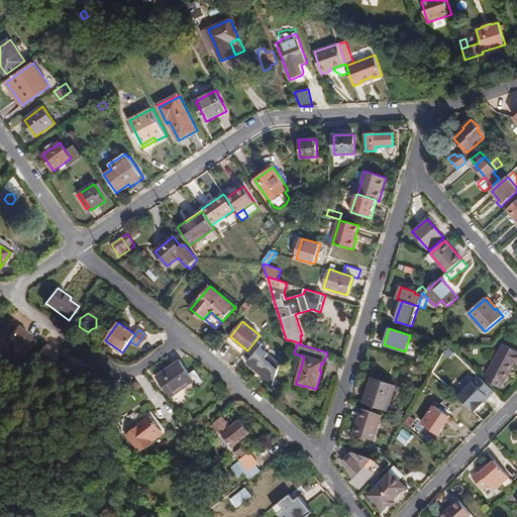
[(516,364),(516,350),(504,343),(487,374),(488,375),(503,383),(504,383),(515,364),(516,364)]
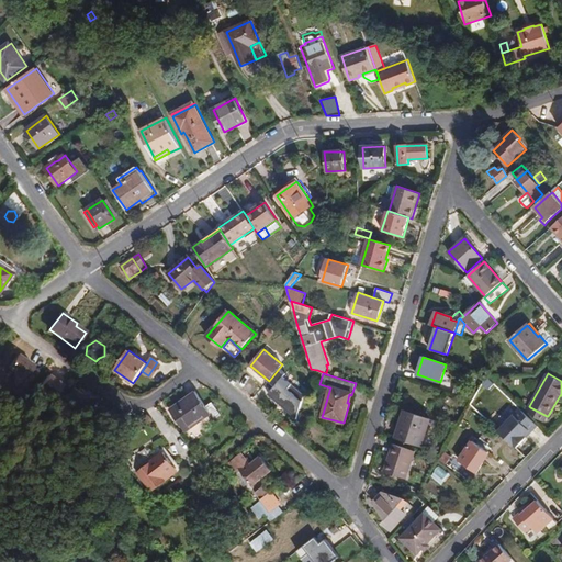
[(295,414),(310,394),(283,375),(269,395),(295,414)]
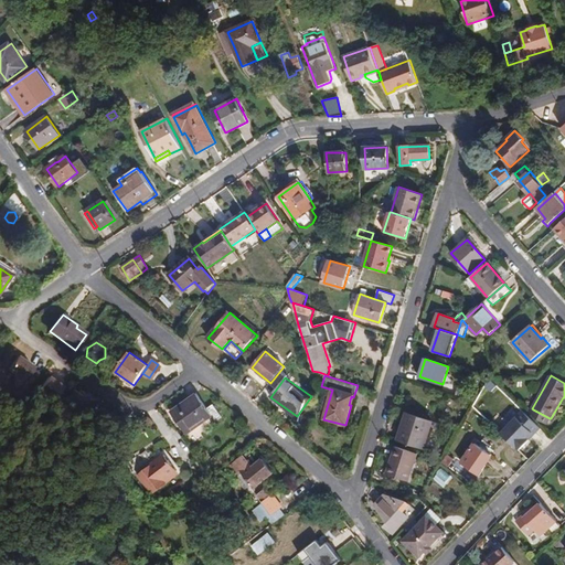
[(473,401),(477,392),(459,386),(456,395),(473,401)]
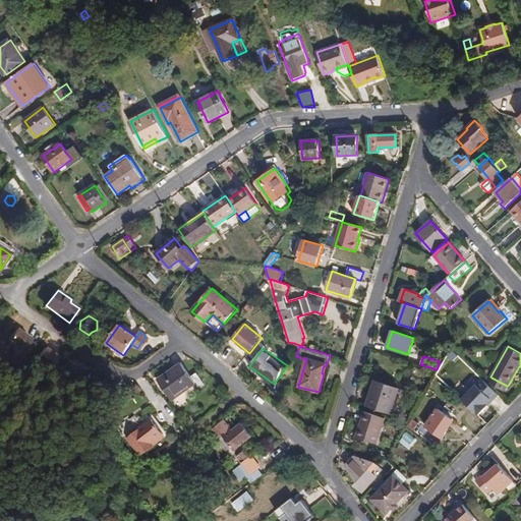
[(77,380),(83,370),(69,359),(62,368),(64,370),(68,373),(77,380)]
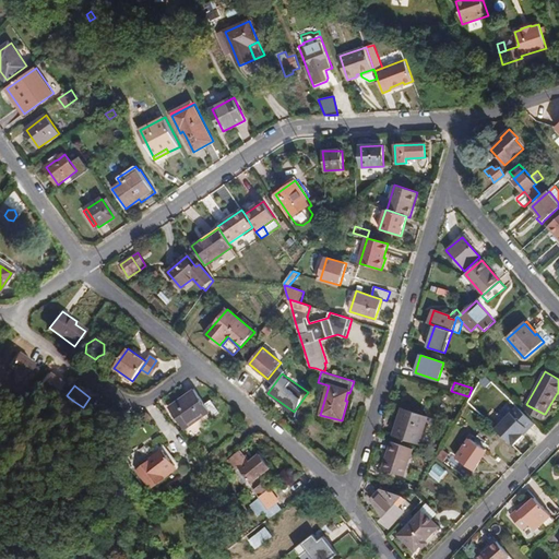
[(221,412),(212,400),(205,404),(194,390),(169,407),(185,430),(211,412),(214,416),(221,412)]
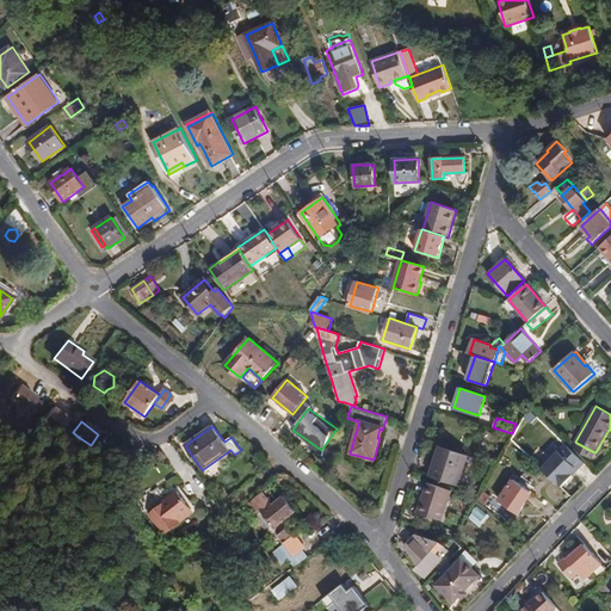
[(566,443),(542,468),(561,487),(573,475),(572,474),(584,460),(566,443)]
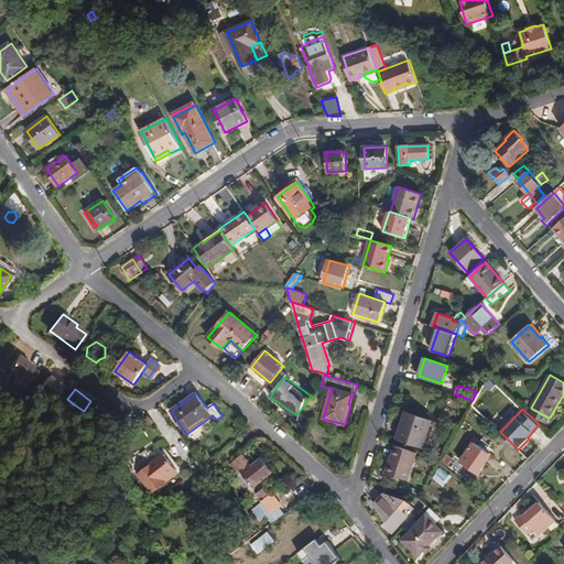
[(545,423),(549,418),(532,409),(531,412),(538,419),(545,423)]
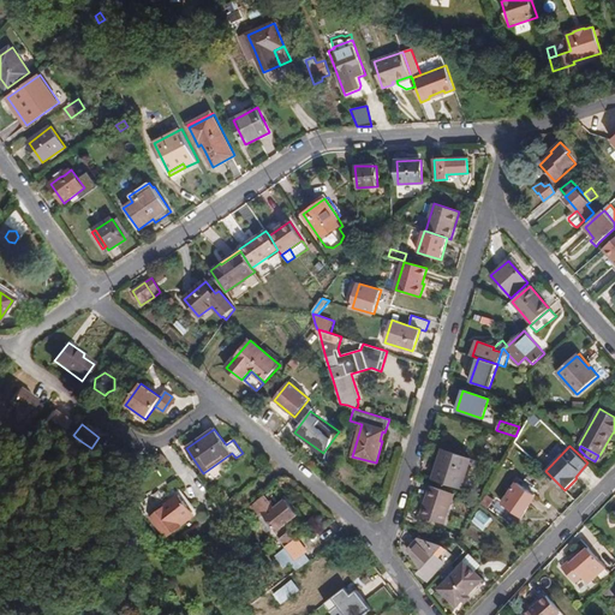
[(461,488),(471,459),(445,451),(439,466),(437,466),(434,478),(461,488)]
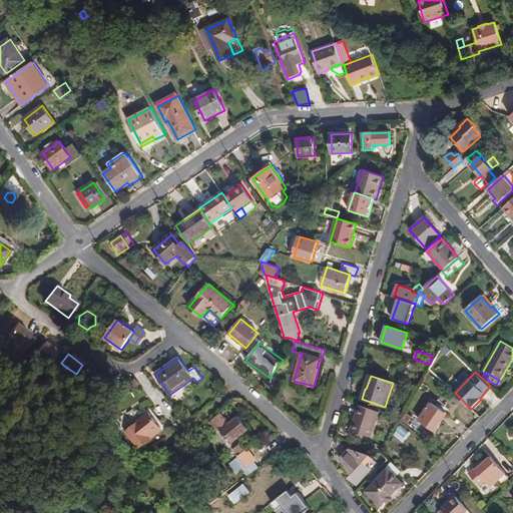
[(440,422),(446,413),(443,411),(447,405),(439,399),(435,405),(432,403),(419,421),(435,432),(441,423),(440,422)]
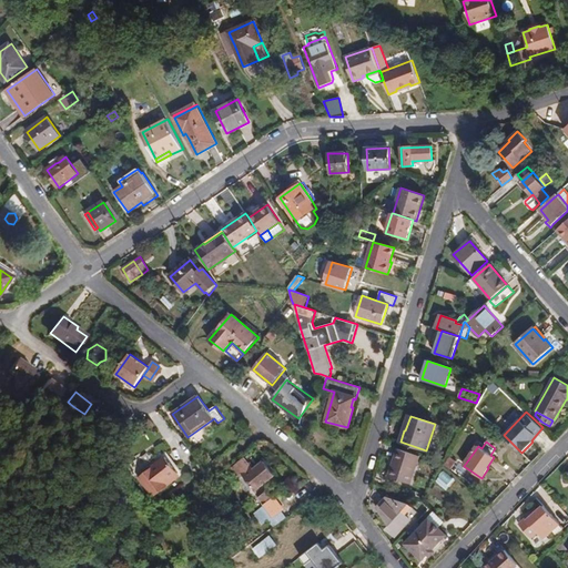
[(463,462),(469,452),(462,447),(455,457),(463,462)]
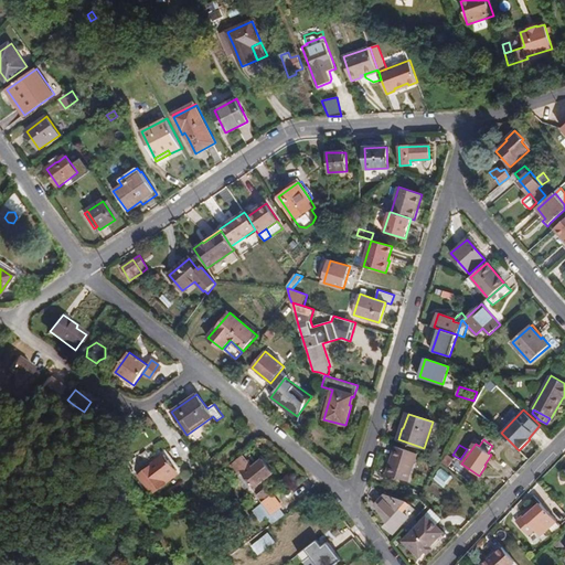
[(408,481),(418,454),(396,446),(386,473),(408,481)]
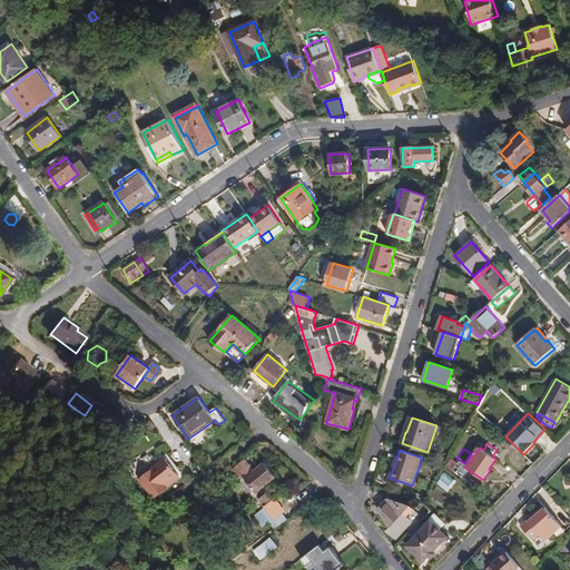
[(452,471),(459,463),(452,458),(445,467),(452,471)]
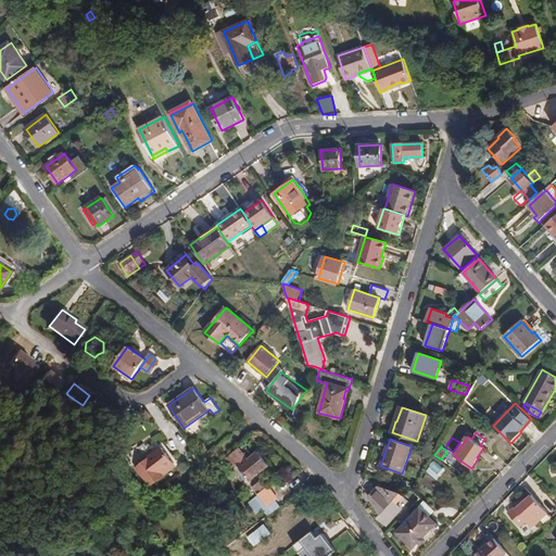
[(148,482),(174,463),(162,447),(136,467),(148,482)]
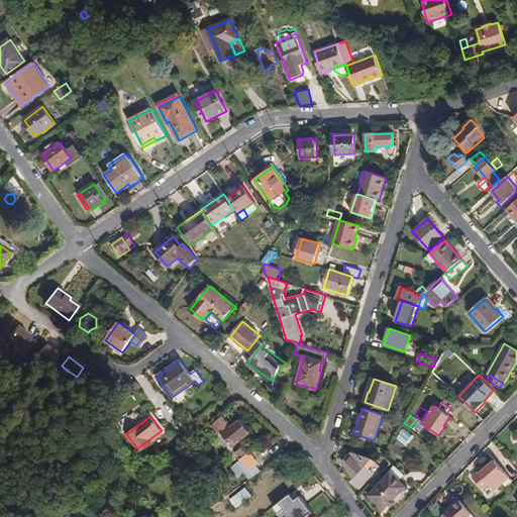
[(250,432),(240,420),(231,427),(222,417),(213,424),(214,424),(211,426),(215,430),(215,431),(218,435),(221,433),(229,443),(232,447),(250,432)]
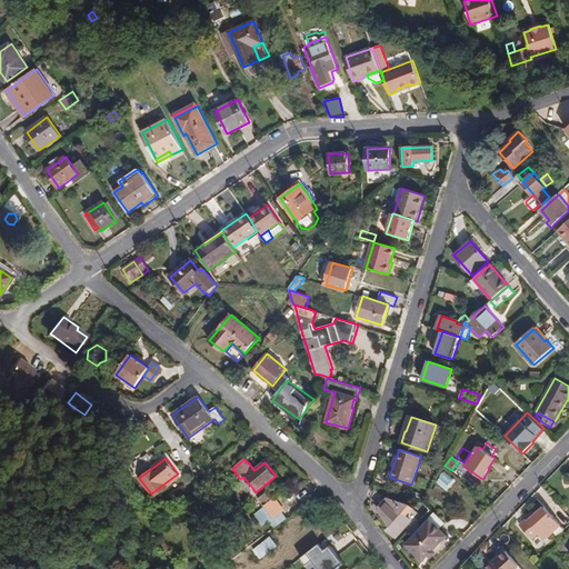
[(120,483),(107,465),(98,471),(112,489),(120,483)]
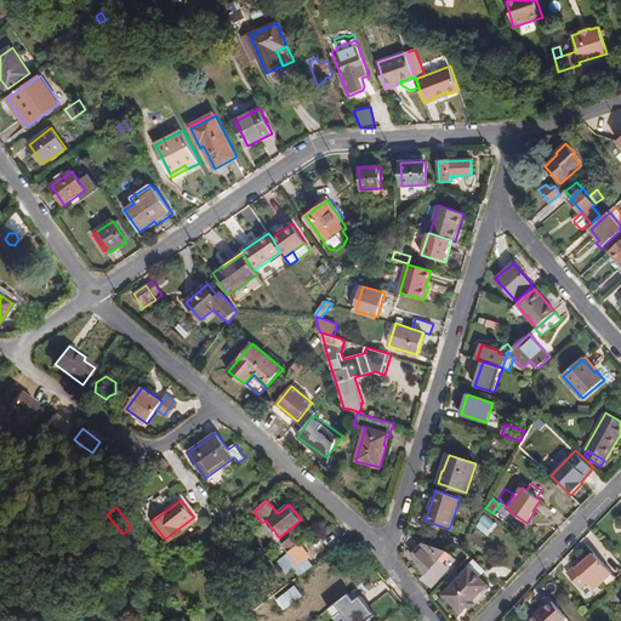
[(167,542),(197,520),(194,517),(165,539),(167,542)]
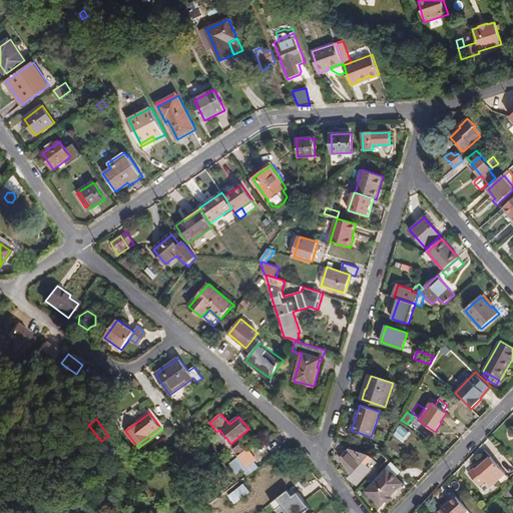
[(227,440),(219,430),(216,432),(225,442),(227,440)]
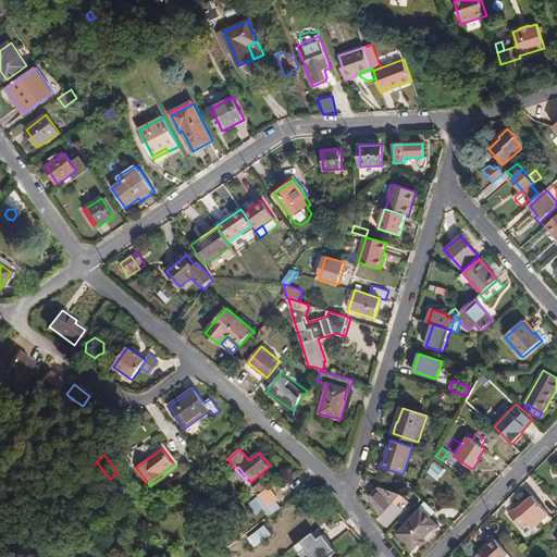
[(258,496),(268,490),(261,482),(252,489),(258,496)]
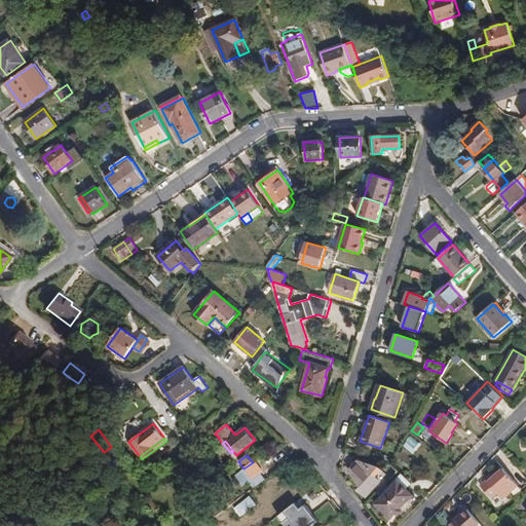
[(265,480),(260,473),(262,472),(254,461),(253,462),(243,468),(252,479),(248,482),(253,489),(265,480)]
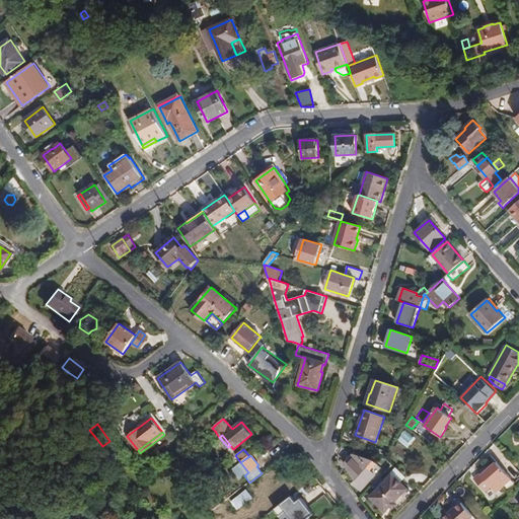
[(375,475),(370,470),(375,465),(372,463),(354,455),(345,463),(357,479),(354,483),(362,490),(375,475)]
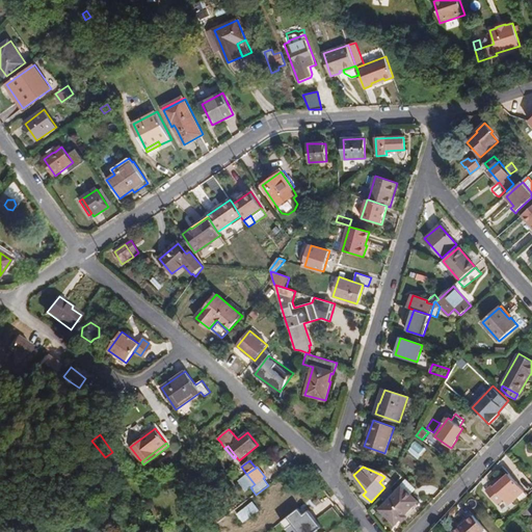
[(293,481),(301,476),(295,468),(288,474),(293,481)]
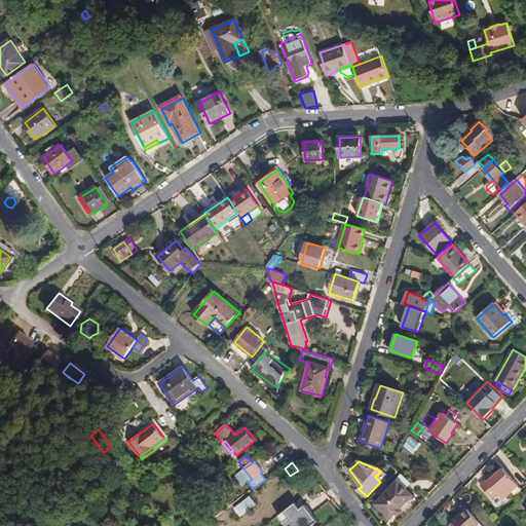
[(511,491),(518,486),(518,485),(503,468),(497,473),(495,475),(494,474),(480,485),(492,498),(498,493),(502,499),(511,491)]
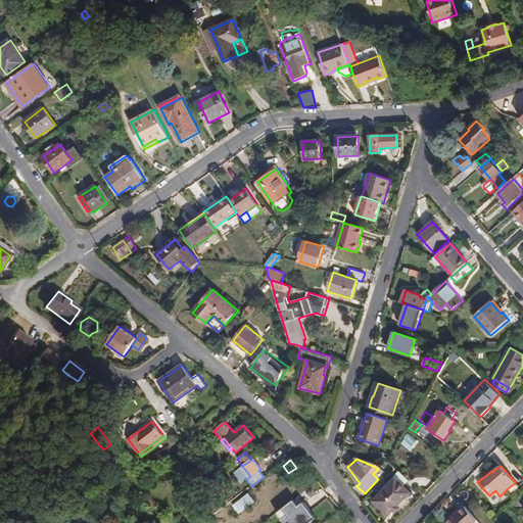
[(398,506),(407,496),(405,494),(410,490),(396,478),(373,501),(388,516),(393,510),(398,506)]
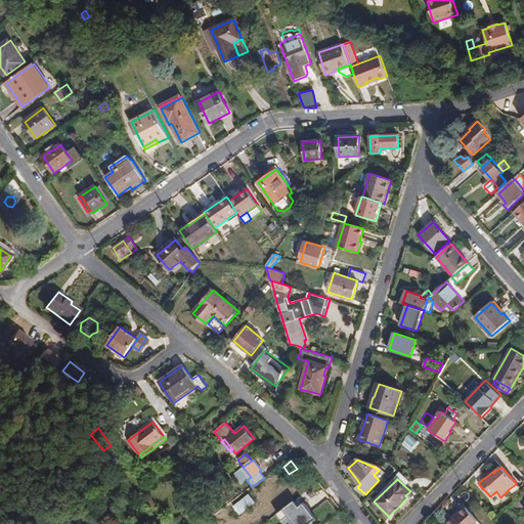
[(513,493),(519,488),(516,484),(509,489),(513,493)]
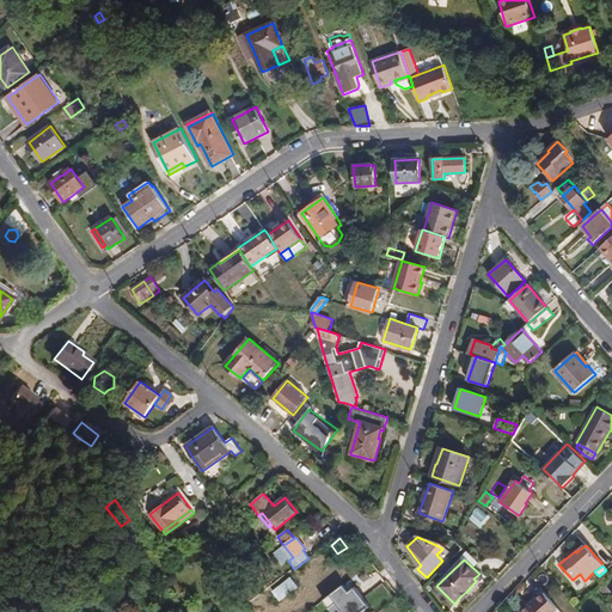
[(280,600),(297,587),(289,579),(273,592),(280,600)]
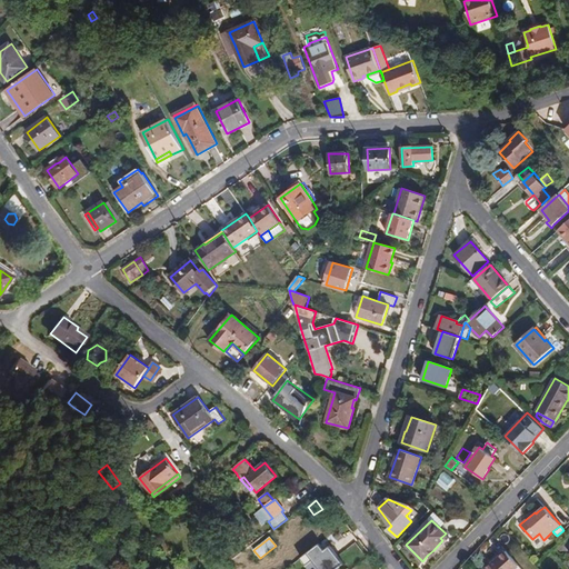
[(303,556),(313,568),(341,568),(342,568),(328,548),(321,553),(317,546),(303,556)]
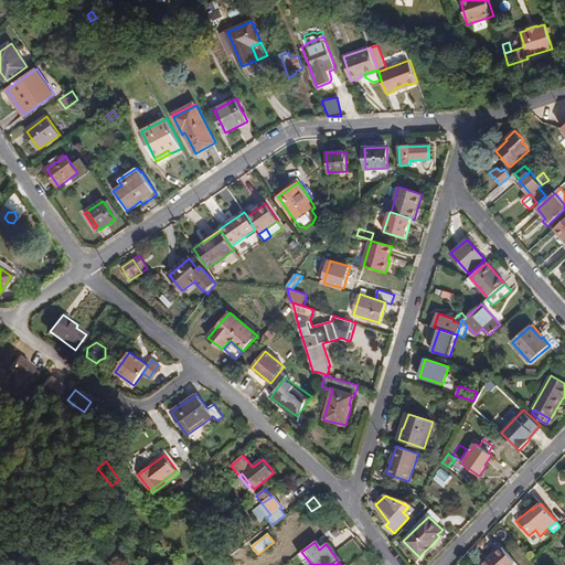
[(511,564),(515,562),(502,547),(481,564),(511,564)]
